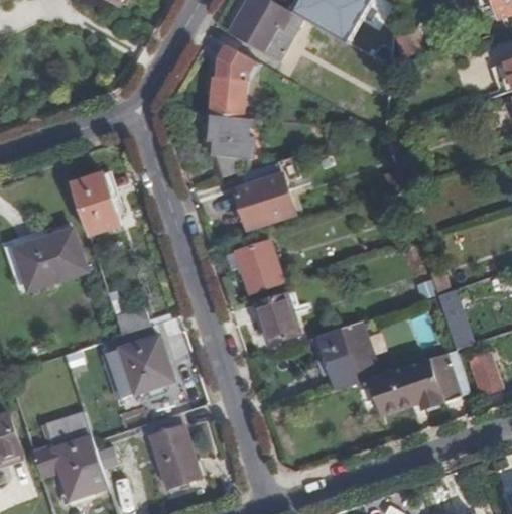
[(105,0),(119,8),(123,0),(105,0)]
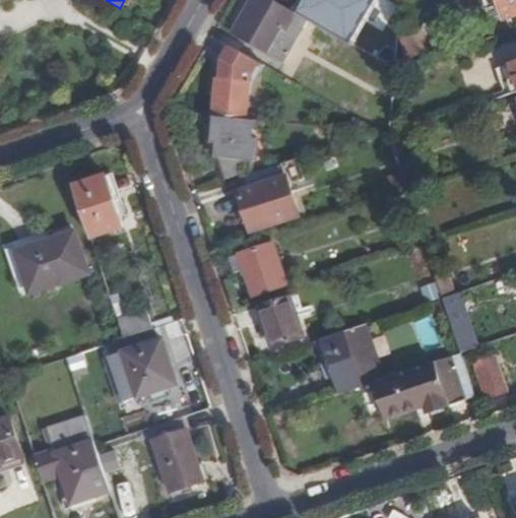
[(280,62),(305,19),(268,0),(248,0),(231,33),(280,62)]
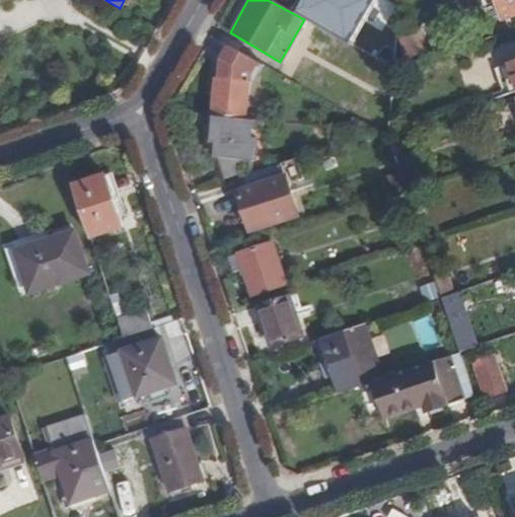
[(293,0),(288,10),(348,43),(371,0),(293,0)]
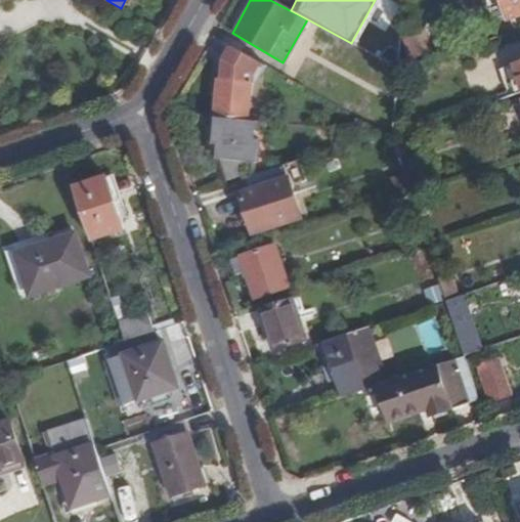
[(499,0),(506,18),(519,13),(519,0),(499,0)]
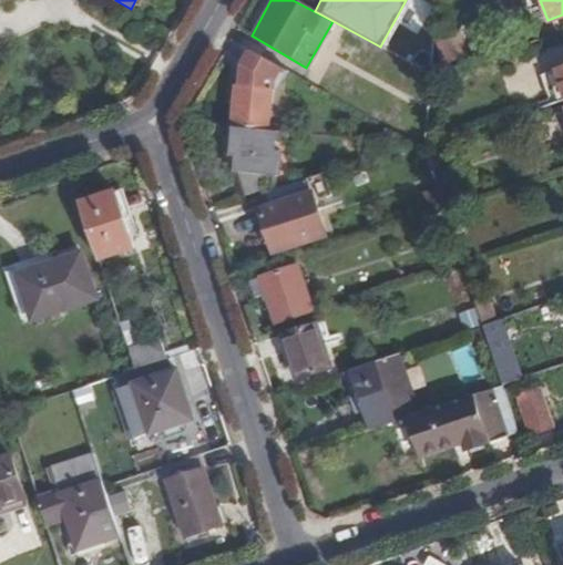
[(443,62),(464,55),(454,26),(433,32),(443,62)]
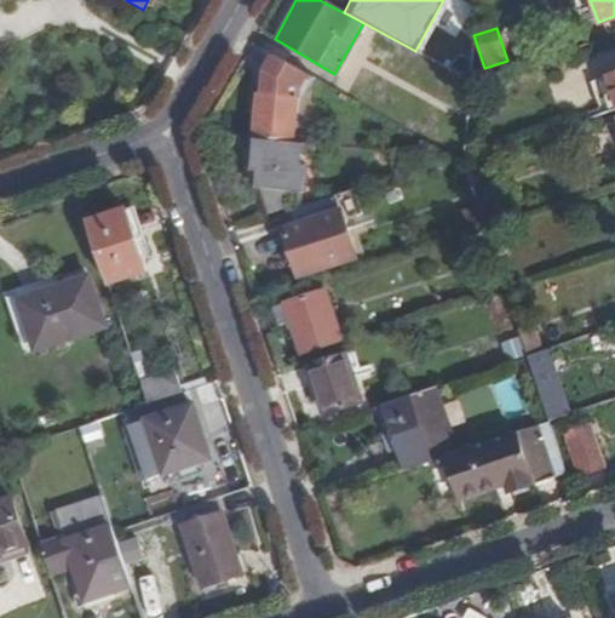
[(257,93),(251,139),(292,143),(299,86),(306,74),(272,55),(264,72),(260,95),(257,93)]
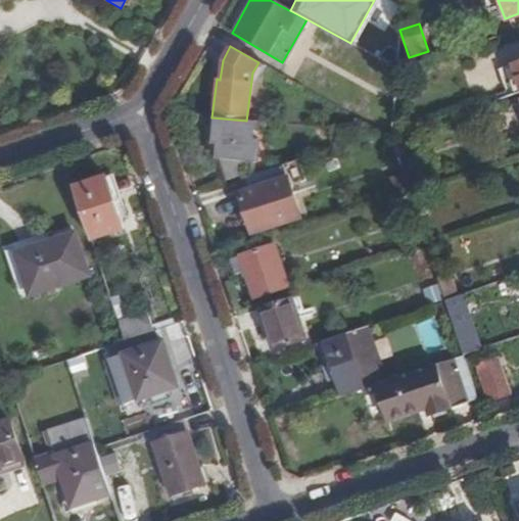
[(518,92),(518,90),(511,66),(499,70),(507,97),(518,92)]
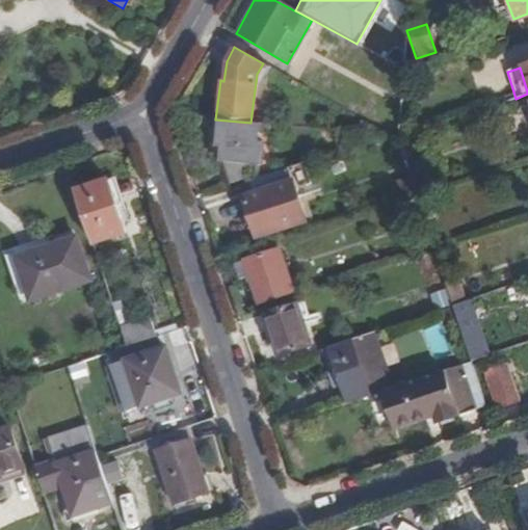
[(255,141),(258,124),(251,123),(215,120),(212,148),(218,149),(216,161),(219,162),(248,164),(257,164),(260,142),(255,141)]
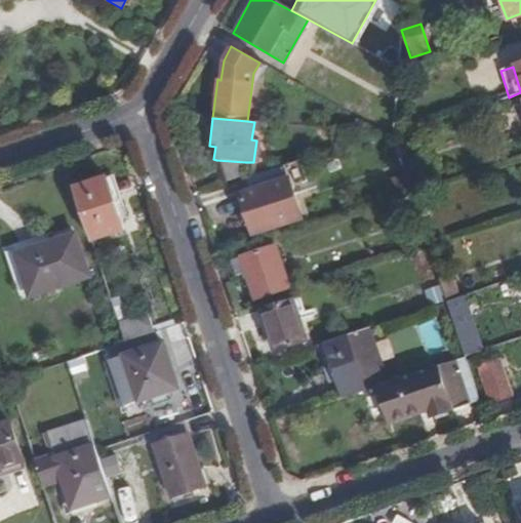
[(244,172),(245,162),(216,160),(222,182),(244,172)]
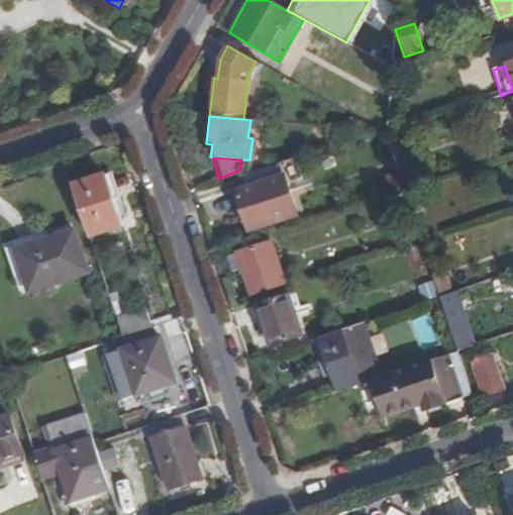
[(291,160),(276,165),(279,176),(285,193),(293,190),(291,181),(297,179),(291,160)]
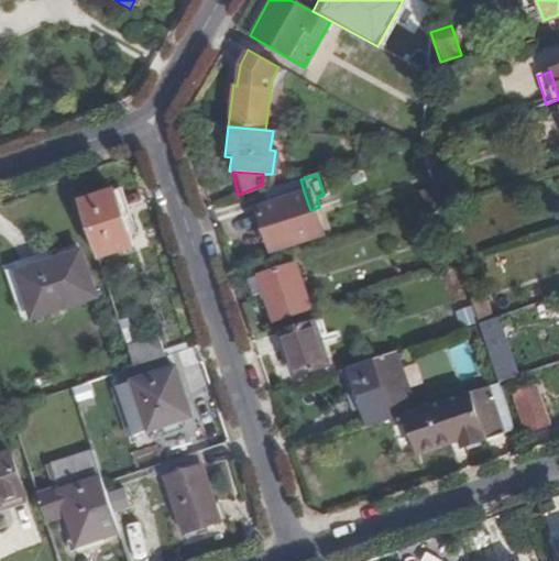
[(300,179),(253,196),(258,207),(304,191),(300,179)]
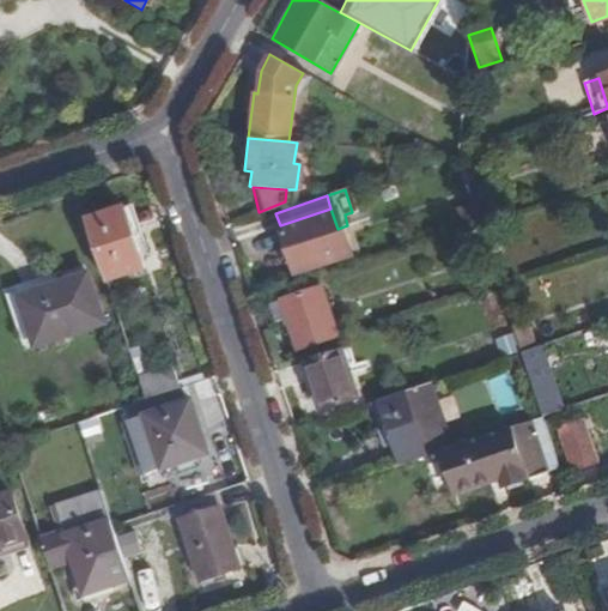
[(122,209),(85,221),(104,280),(141,268),(122,209)]
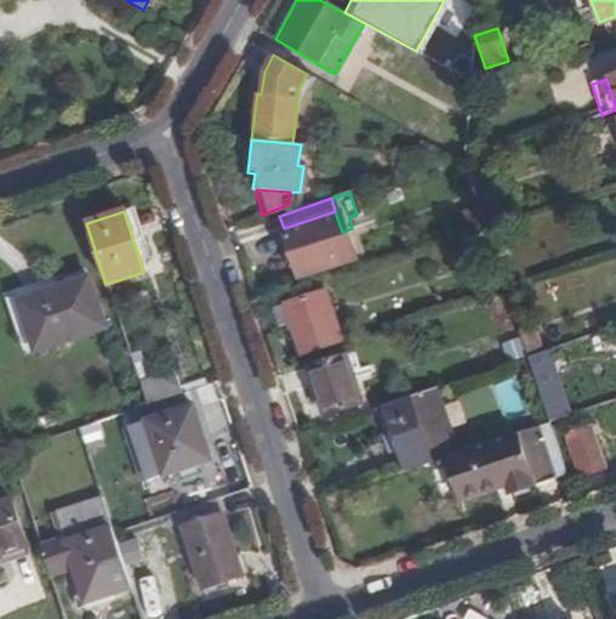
[(335,211),(284,228),(278,231),(294,278),(351,260),(342,232),(335,211)]
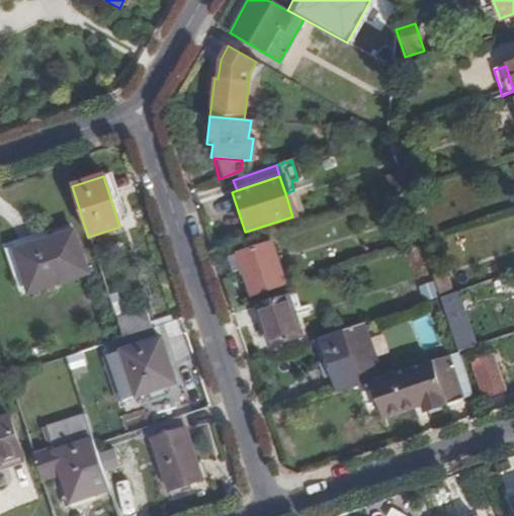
[(420,201),(415,186),(403,190),(409,205),(420,201)]
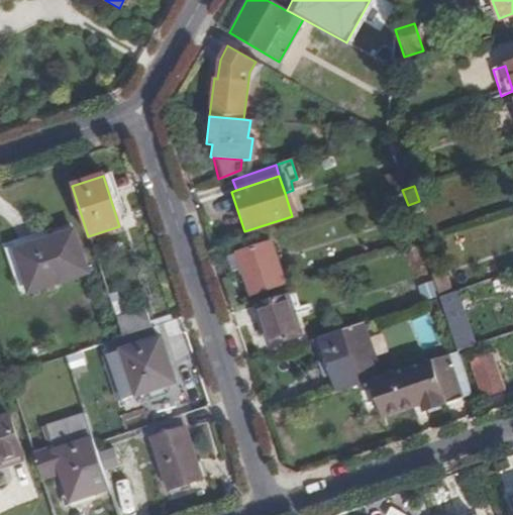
[(71,228),(27,241),(41,286),(86,272),(71,228)]
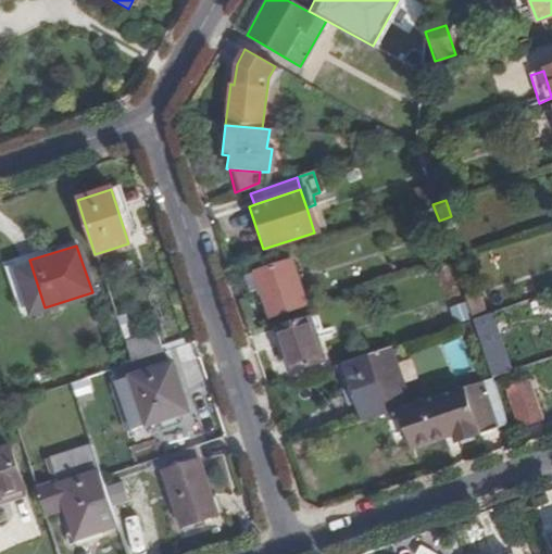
[(45,307),(29,260),(14,265),(28,313),(45,307)]
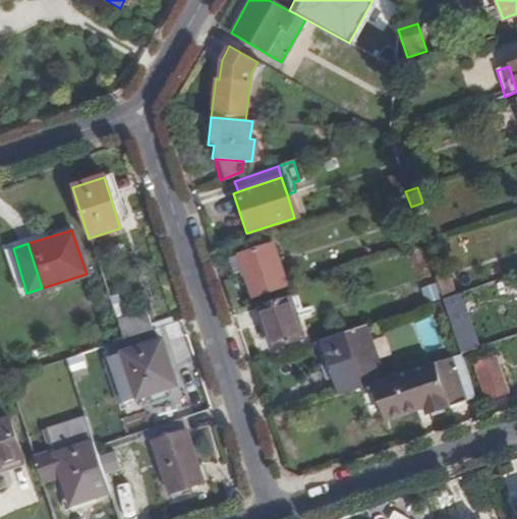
[(239,256),(240,258),(244,275),(252,295),(285,284),(272,246),(239,256)]
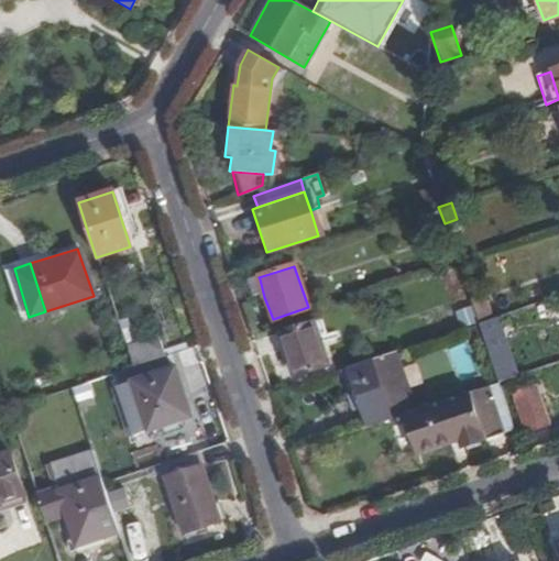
[(264,297),(260,279),(249,283),(254,300),(264,297)]
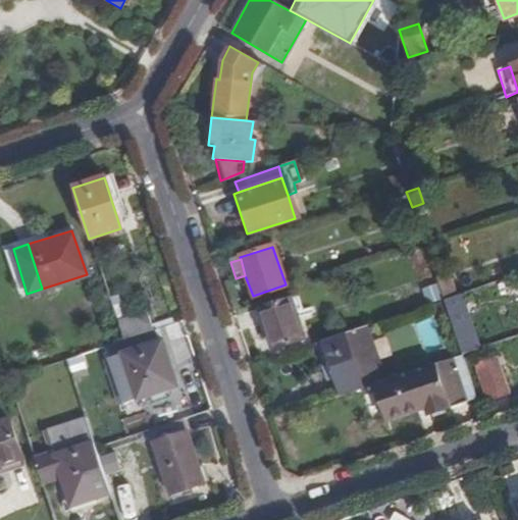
[(456,295),(448,270),(434,274),(436,282),(443,300),(456,295)]
